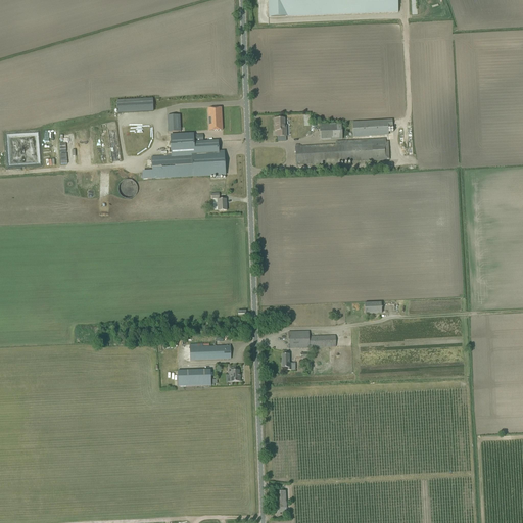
[(398,13),(397,0),(268,0),(269,17),(398,13)]
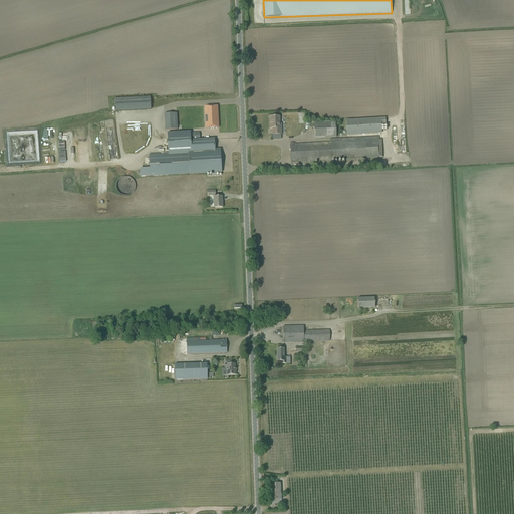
[(115,98),(116,111),(152,110),(152,97),(115,98)]
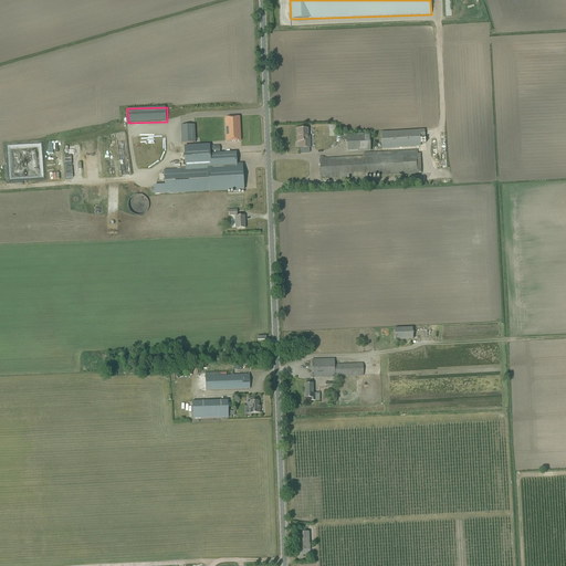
[(241,142),(239,117),(226,118),(226,123),(226,127),(230,127),(230,135),(226,136),(227,142),(241,142)]
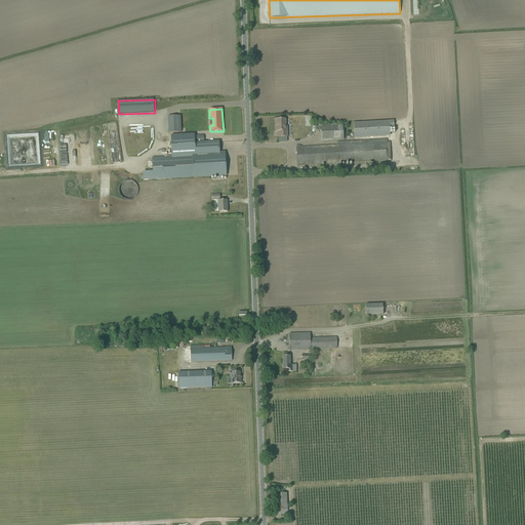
[(182,132),(180,116),(167,117),(168,133),(182,132)]
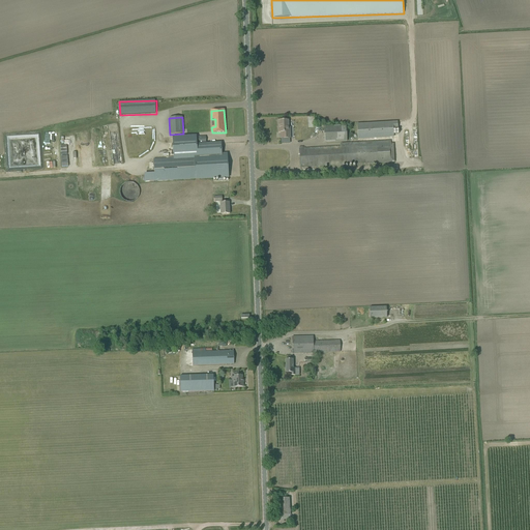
[(281,133),(281,139),(290,139),(290,130),(288,130),(288,121),(277,121),(278,133),(281,133)]
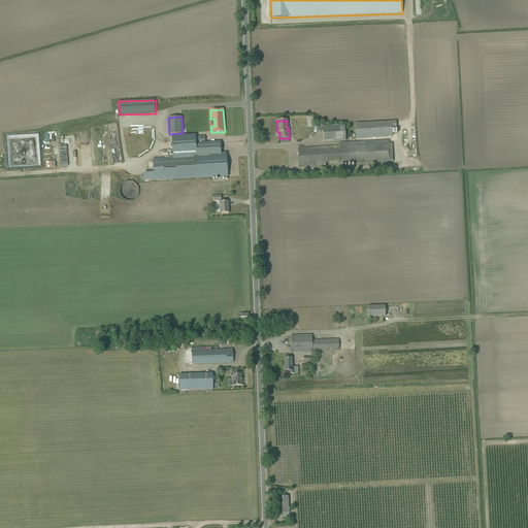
[(396,129),(396,122),(356,124),(357,139),(392,137),(392,129),(396,129)]
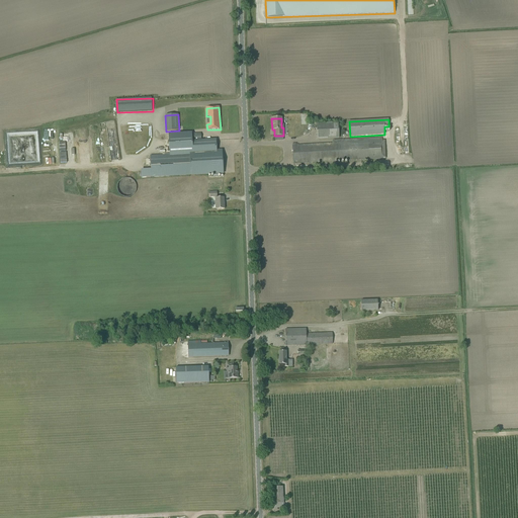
[(316,123),(317,140),(339,139),(338,122),(316,123)]
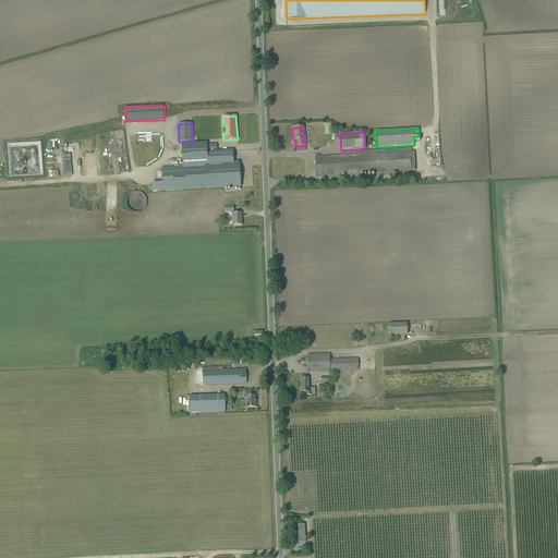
[(216,144),(206,144),(181,145),(182,168),(161,169),(162,191),(241,186),(239,161),(233,161),(232,150),(217,152),(216,144)]
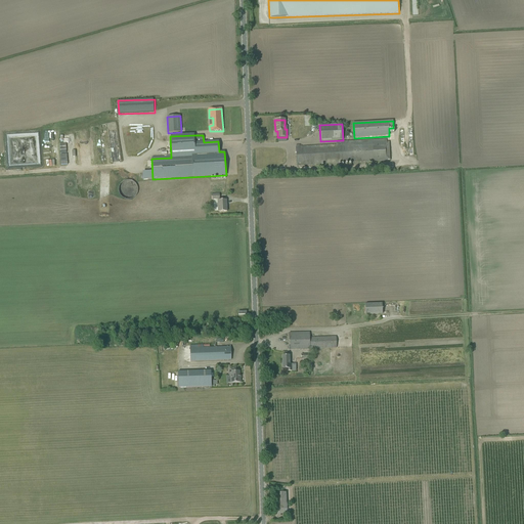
[(300,145),(296,145),(296,147),(295,147),(297,166),(310,165),(310,166),(312,166),(312,165),(390,161),(389,142),(386,142),(386,139),(336,142),(336,144),(300,146),(300,145)]
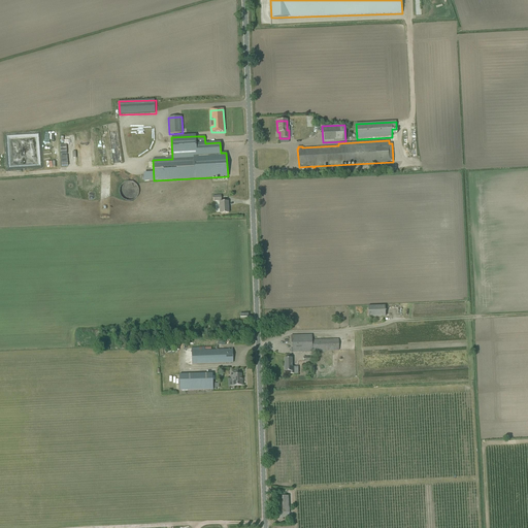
[(138,194),(139,191),(138,189),(137,186),(135,184),(133,183),(130,183),(127,183),(125,184),(123,185),(121,187),(120,190),(120,192),(120,195),(121,197),(122,198),(124,200),(127,201),(129,201),(132,201),(134,200),(136,198),(138,196),(138,194)]
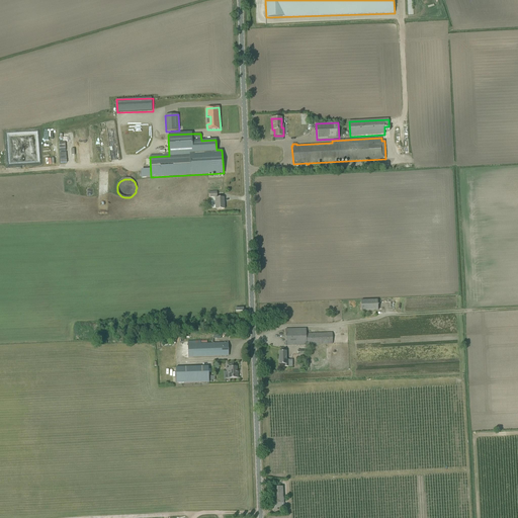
[(214,198),(216,209),(225,209),(224,197),(214,198)]
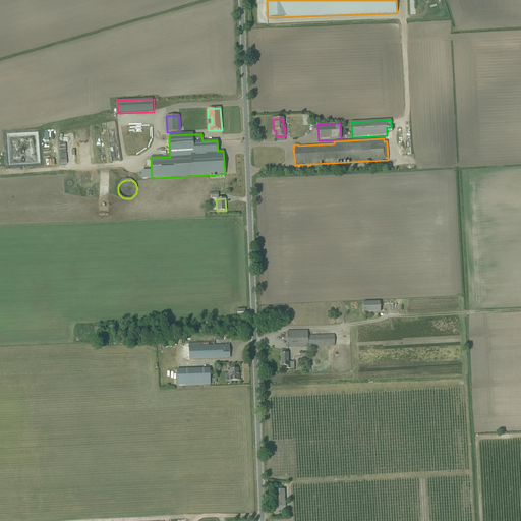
[(380,312),(380,302),(362,303),(363,312),(380,312)]
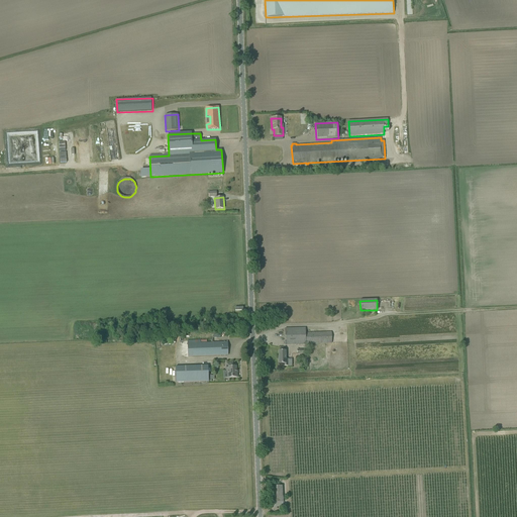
[(331,332),(305,333),(305,328),(285,329),(285,345),(304,344),(304,343),(331,343),(331,332)]
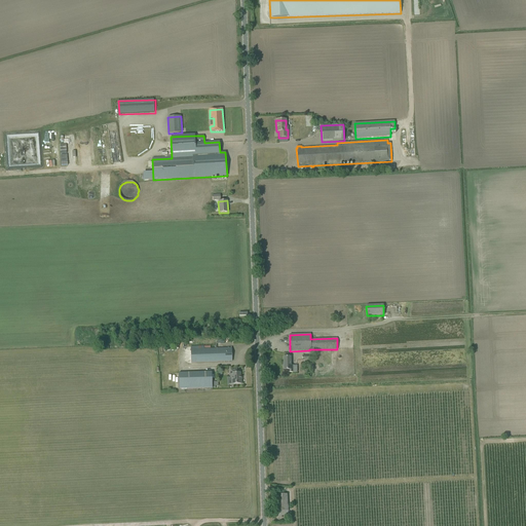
[(190,349),(191,363),(232,362),(231,348),(230,348),(190,349)]
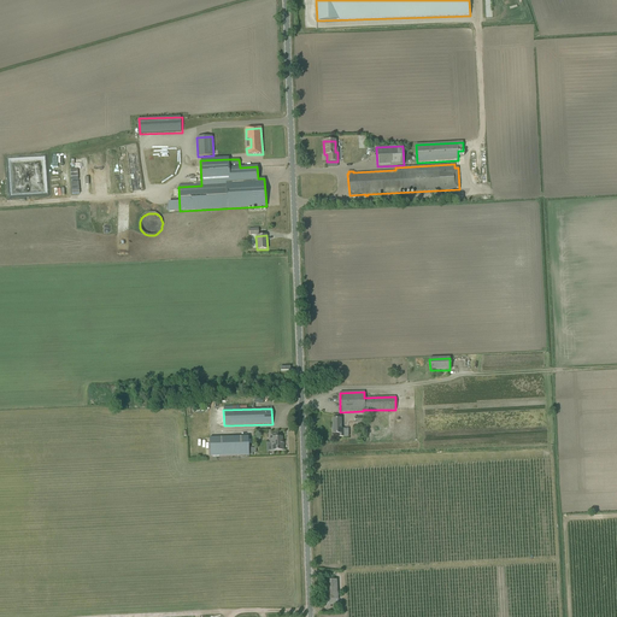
[(348,436),(348,429),(341,429),(341,419),(333,419),(333,435),(339,434),(339,438),(344,438),(348,436)]
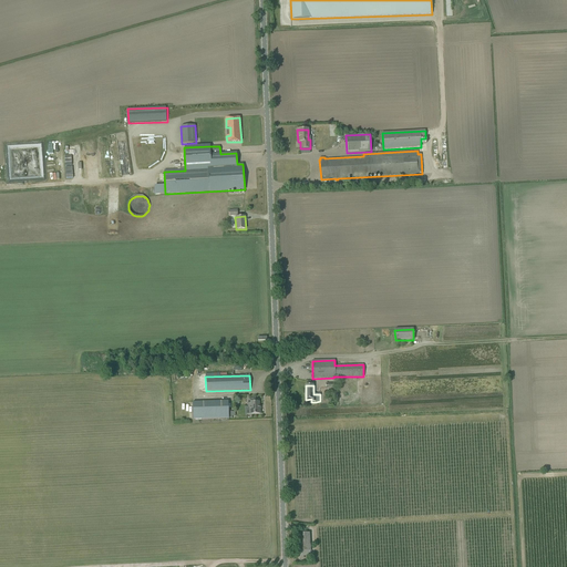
[(255,399),(248,399),(248,408),(249,408),(250,414),(260,414),(260,409),(259,409),(259,402),(255,402),(255,399)]
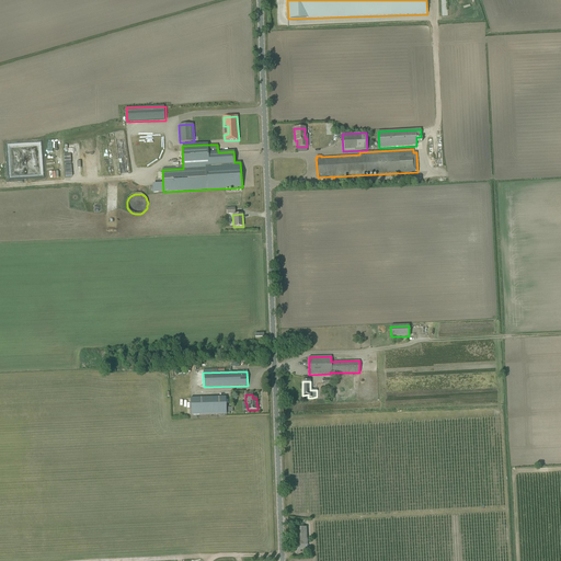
[(191,398),(191,415),(226,414),(226,397),(191,398)]
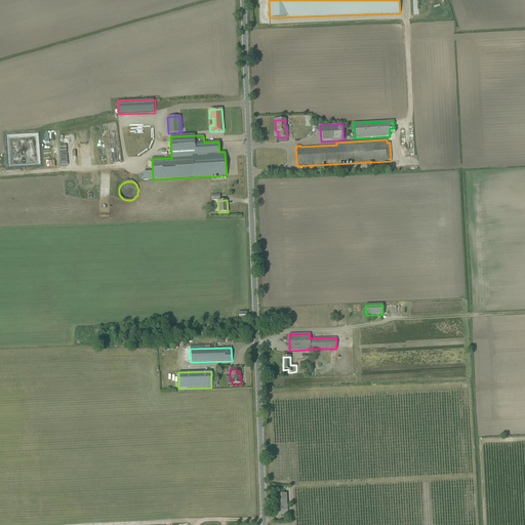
[(278,510),(278,515),(287,515),(286,493),(274,494),(275,511),(278,510)]
